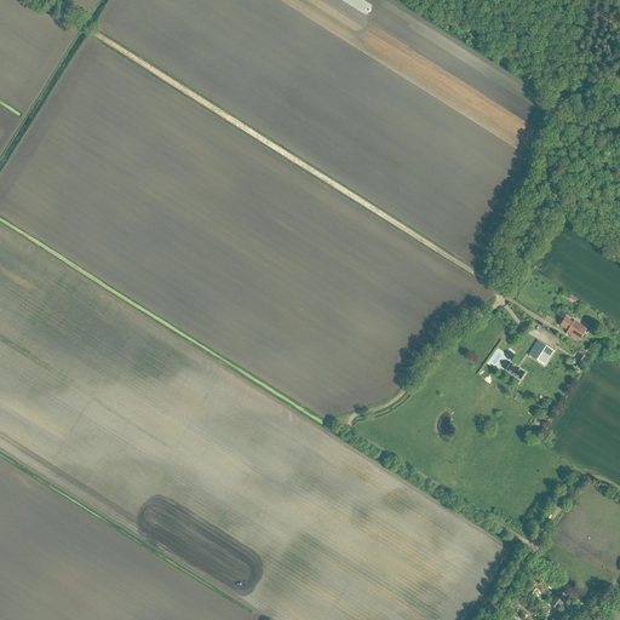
[(468,248),(463,257),(471,263),(477,254),(468,248)]
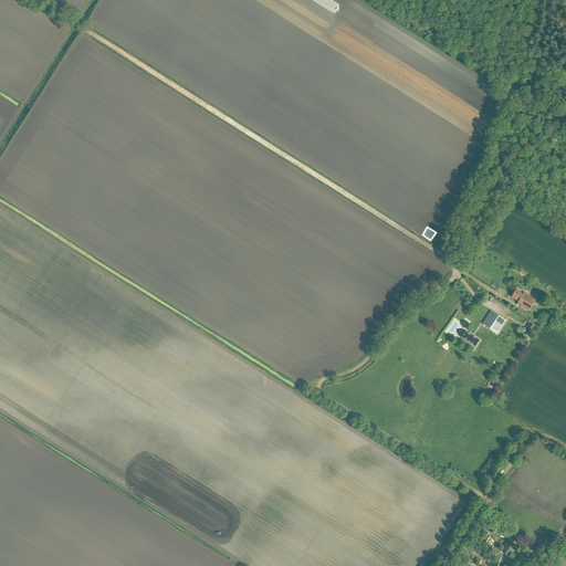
[(524,294),(516,290),(512,297),(519,302),(517,304),(520,304),(519,305),(526,311),(528,312),(536,300),(533,299),(525,293),(524,294)]
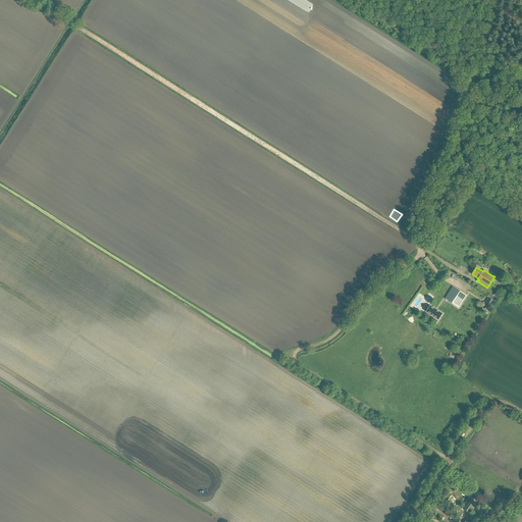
[(453,288),(446,299),(459,307),(466,296),(453,288)]
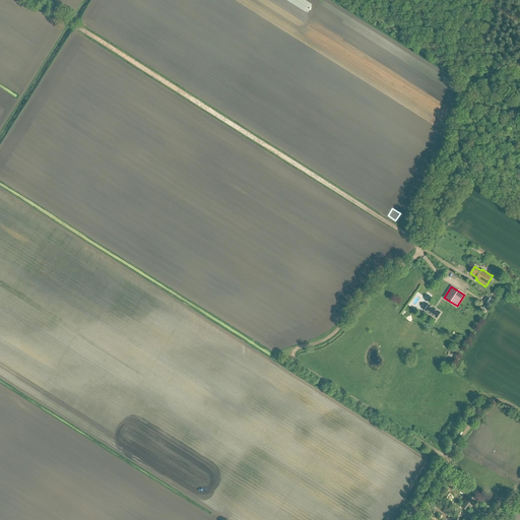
[(479,303),(484,306),(490,299),(484,295),(479,303)]
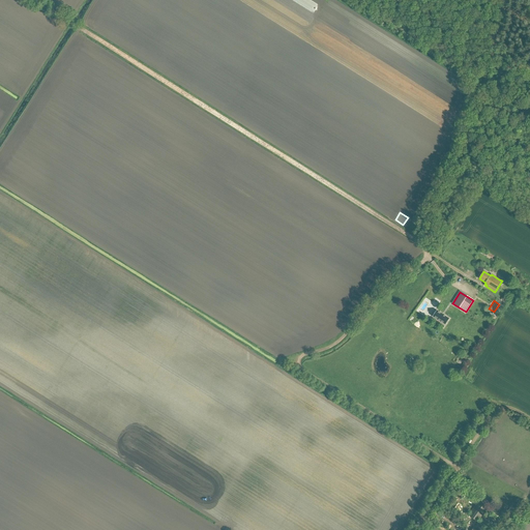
[(445,325),(449,319),(437,311),(432,317),(445,325)]
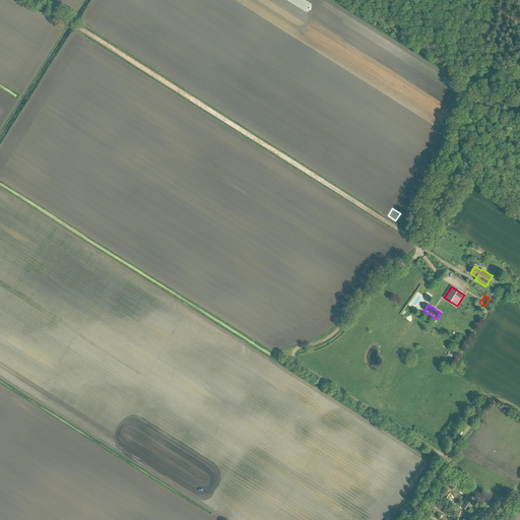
[(475,499),(478,495),(472,491),(469,495),(468,495),(460,506),(470,512),(477,501),(475,499)]
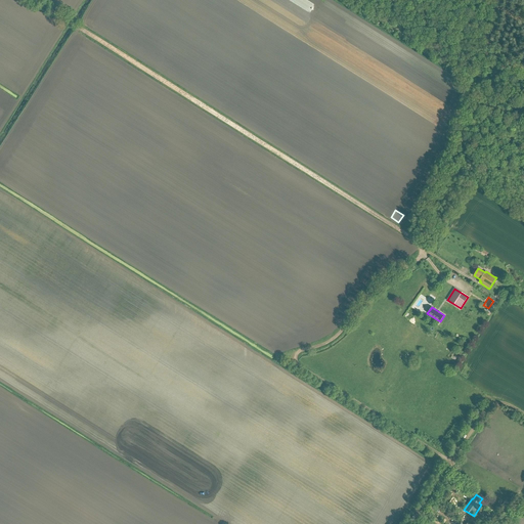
[(485,522),(487,519),(483,516),(484,515),(480,512),(477,516),(485,522)]
